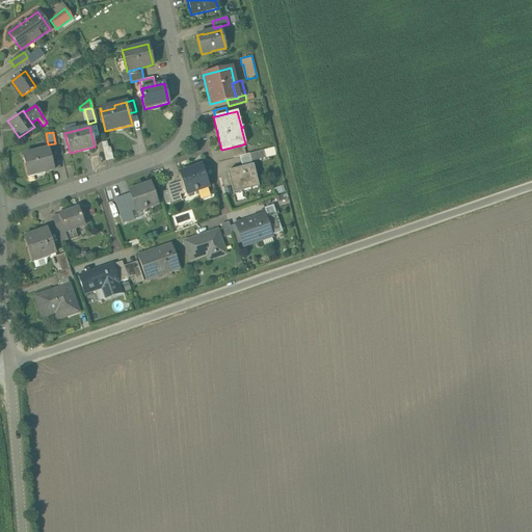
[(106,159),(112,158),(108,140),(102,141),(106,159)]
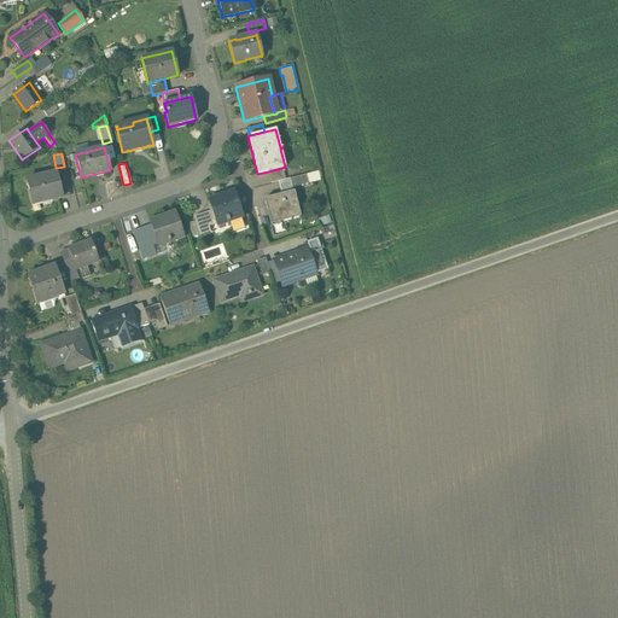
[(283,168),(268,172),(270,184),(285,180),(283,168)]
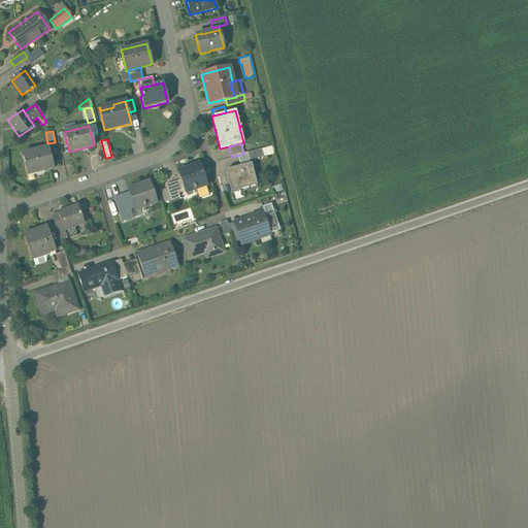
[(47,147),(22,154),(27,174),(28,174),(28,173),(43,170),(53,168),(47,147)]
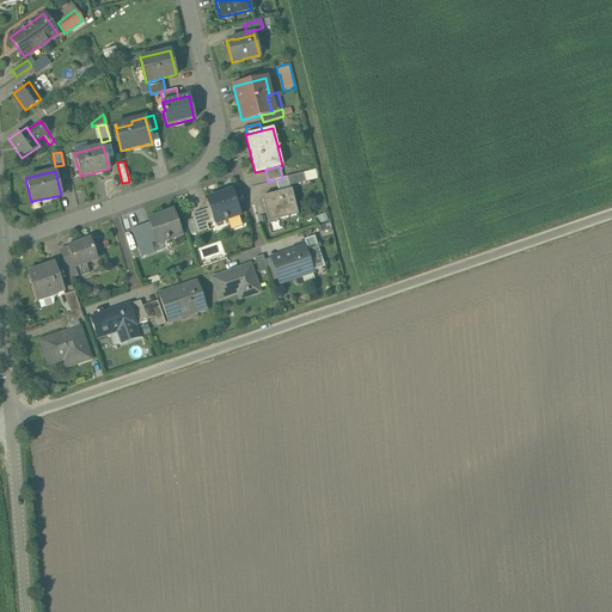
[(303,172),(287,177),(289,187),(305,182),(303,172)]
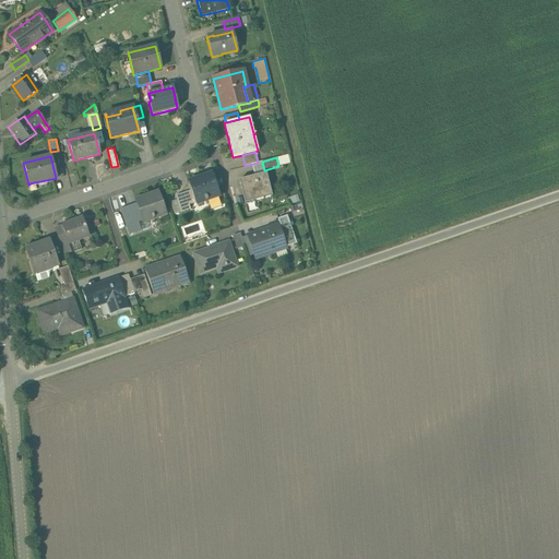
[(210,174),(187,181),(190,190),(194,202),(202,199),(203,203),(205,203),(205,201),(218,195),(210,174)]
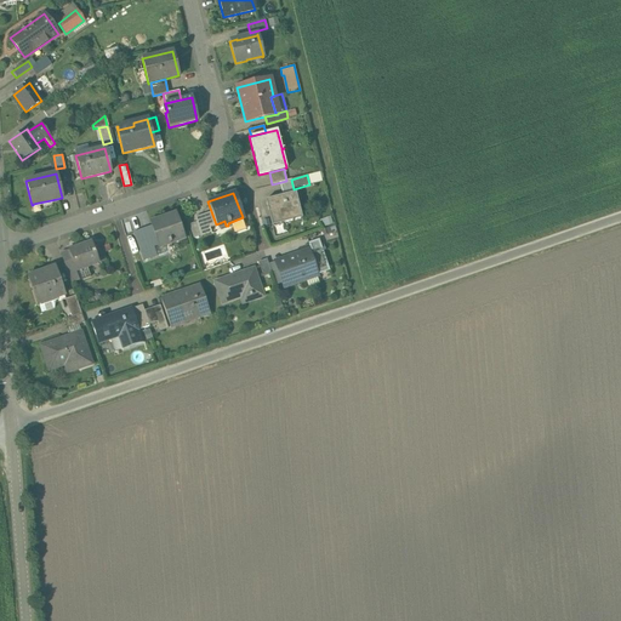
[(295,193),(265,200),(272,226),(302,218),(295,193)]
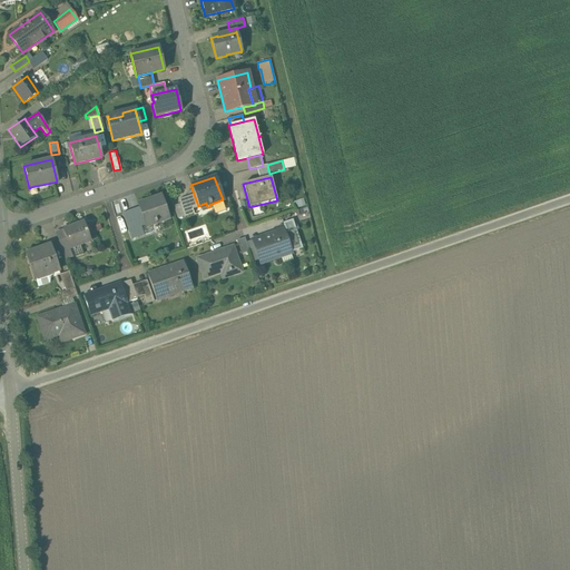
[(194,194),(177,199),(183,216),(192,213),(190,208),(198,206),(194,194)]
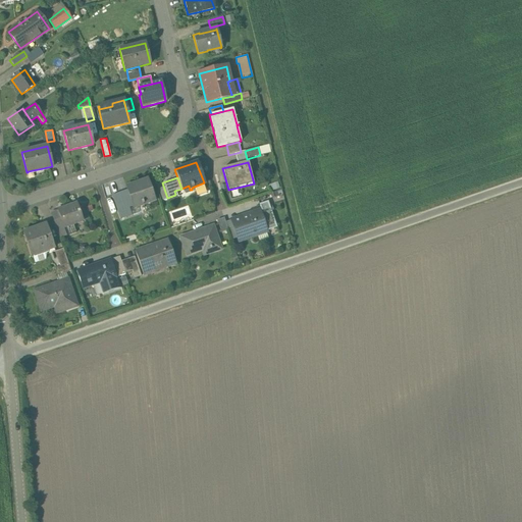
[(145,179),(124,187),(125,191),(131,206),(138,204),(139,206),(142,205),(142,204),(152,201),(145,179)]
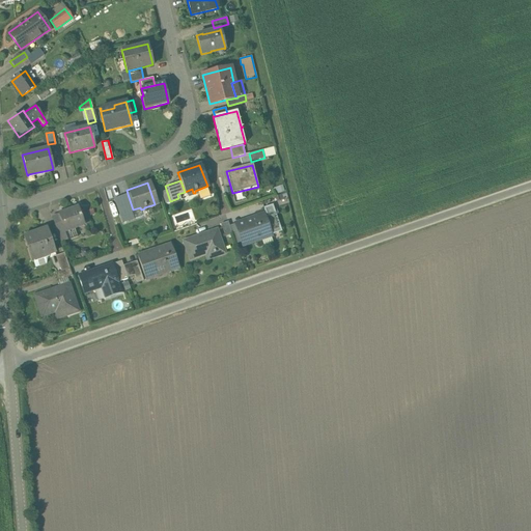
[(128,194),(112,199),(117,215),(133,210),(128,194)]
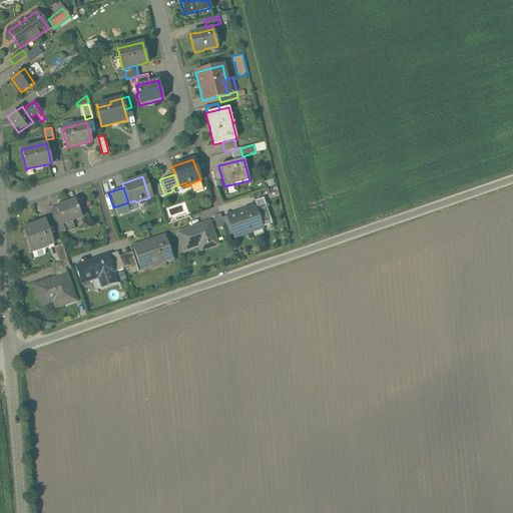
[(75,200),(56,207),(59,214),(62,224),(72,220),(81,217),(81,216),(77,204),(75,200)]
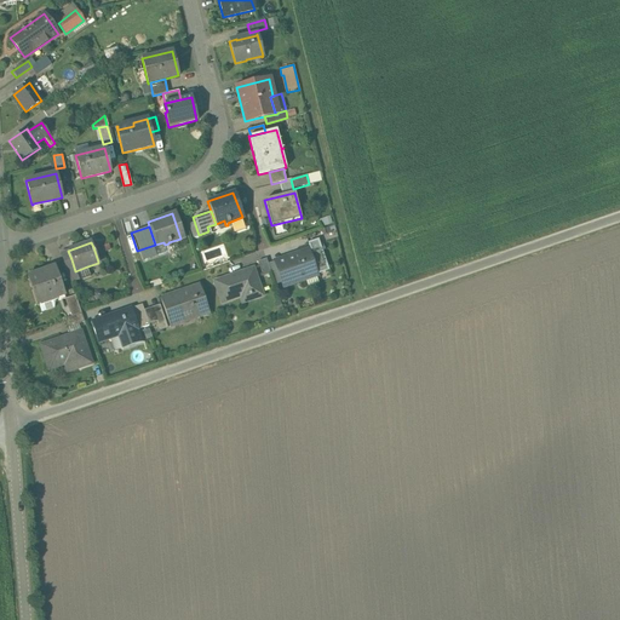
[(101,245),(93,247),(98,262),(104,259),(101,245)]
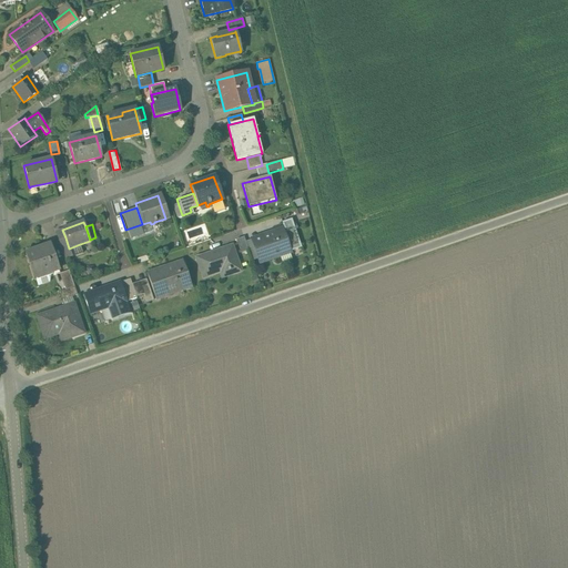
[(282,229),(261,236),(262,240),(269,259),(281,255),(280,251),(288,247),(282,229)]
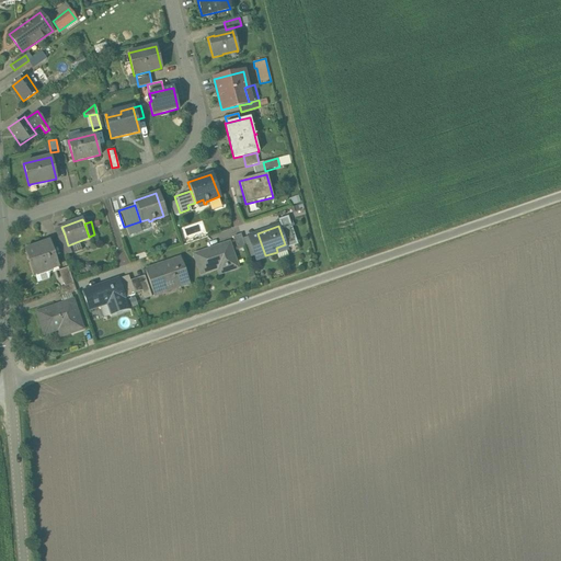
[(245,247),(240,233),(233,237),(238,250),(245,247)]
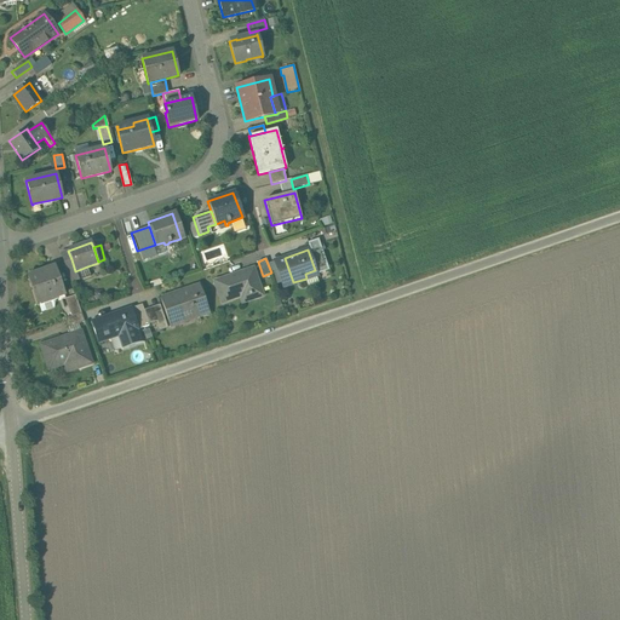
[(72,259),(63,262),(70,283),(79,280),(75,271),(72,259)]
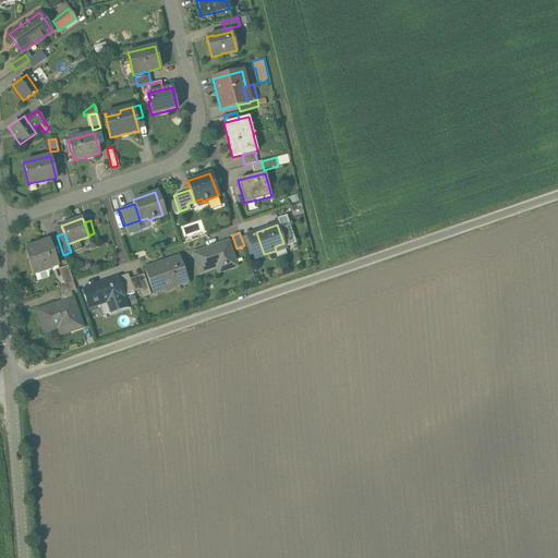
[(257,235),(250,239),(247,234),(246,235),(255,257),(264,254),(257,235)]
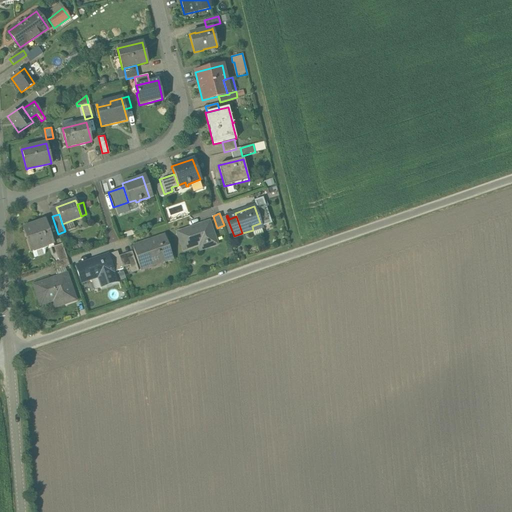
[(72,220),(62,224),(65,231),(74,228),(72,220)]
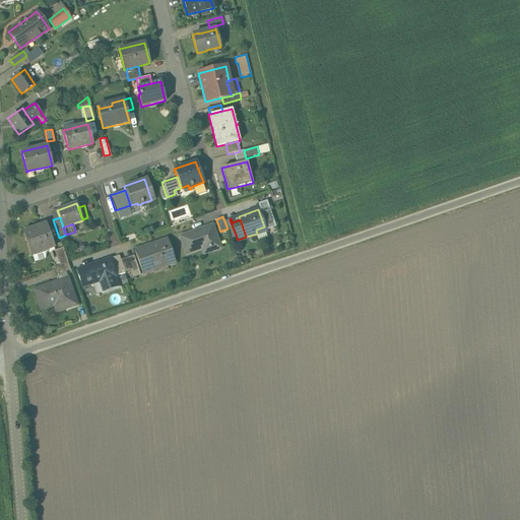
[(54,247),(46,224),(23,233),(30,254),(54,247)]
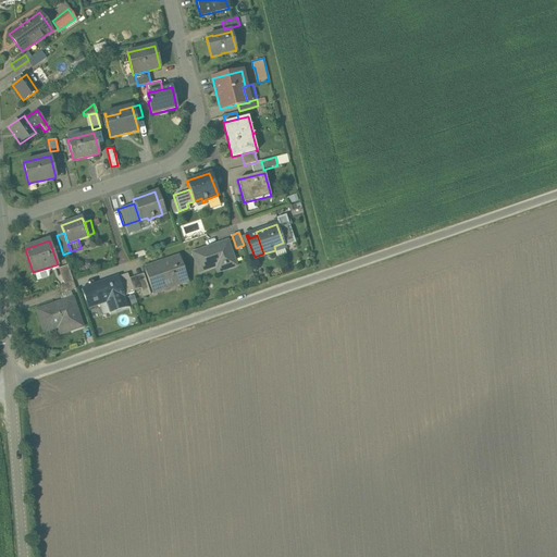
[(226,242),(193,252),(198,272),(223,264),(224,269),(235,265),(226,242)]
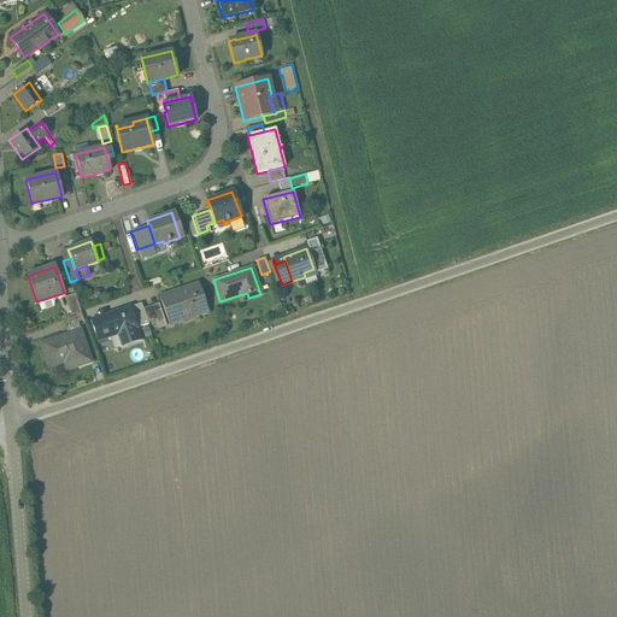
[(198,283),(159,297),(168,322),(193,313),(193,316),(207,311),(198,283)]
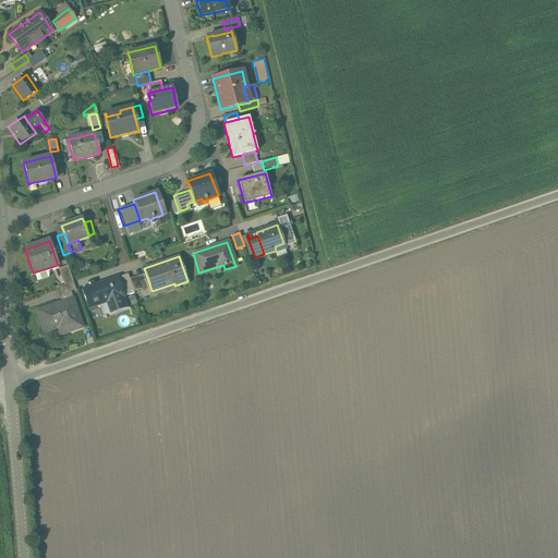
[(68,266),(58,269),(64,284),(73,281),(68,266)]
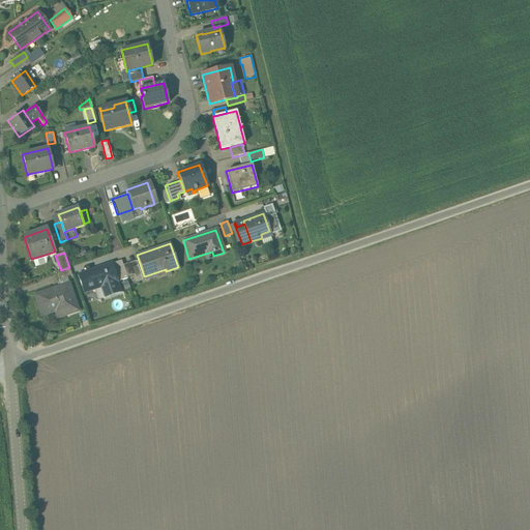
[(121,261),(111,264),(117,282),(127,278),(121,261)]
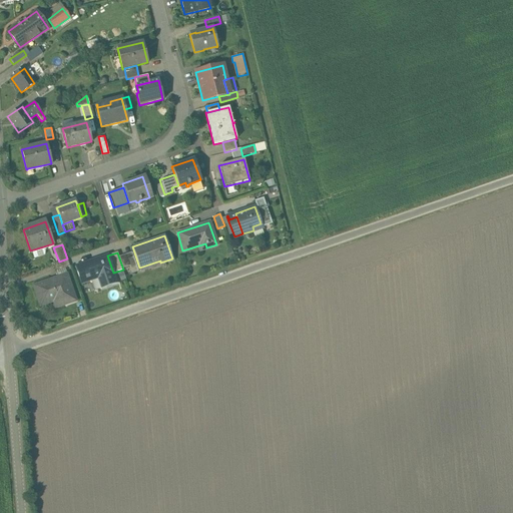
[(99,260),(92,262),(91,261),(76,267),(82,284),(100,277),(103,287),(115,283),(112,273),(113,273),(107,255),(98,259),(99,260)]
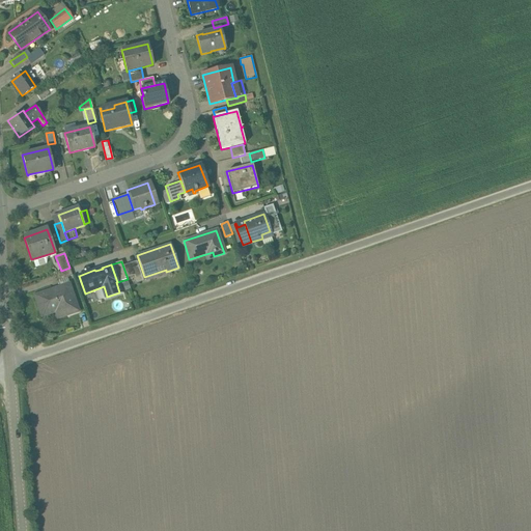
[(137,266),(131,268),(136,282),(142,280),(137,266)]
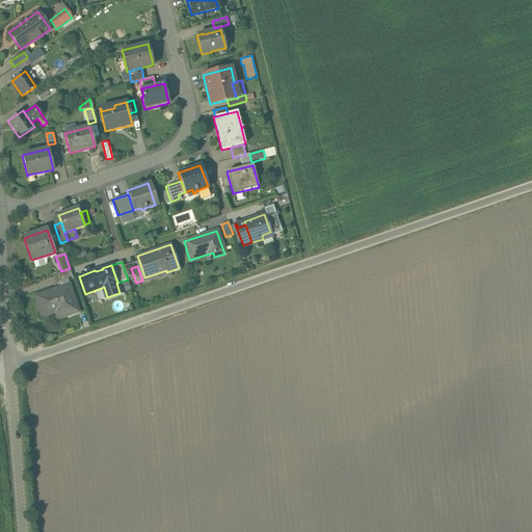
[(61,271),(56,273),(58,281),(72,276),(70,268),(61,271)]
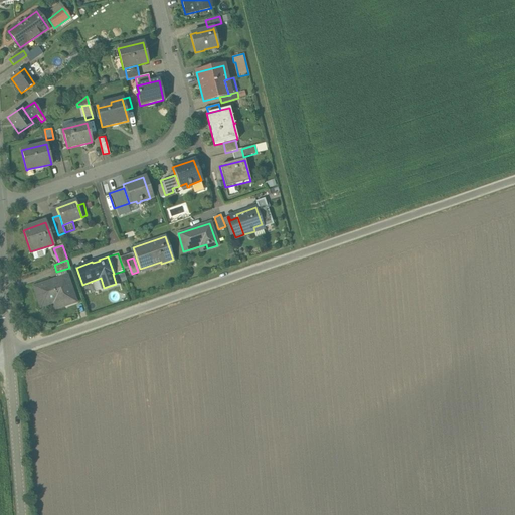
[(66,276),(34,288),(40,306),(63,299),(65,305),(75,302),(66,276)]
